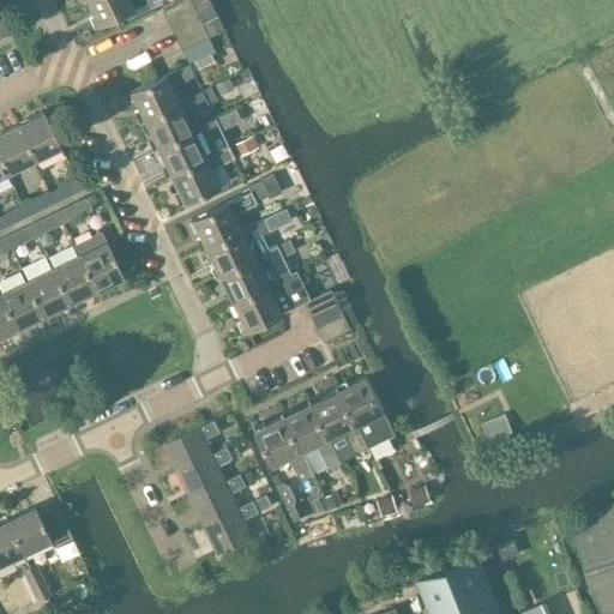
[(85,0),(97,24),(128,10),(131,16),(150,7),(145,0),(85,0)]
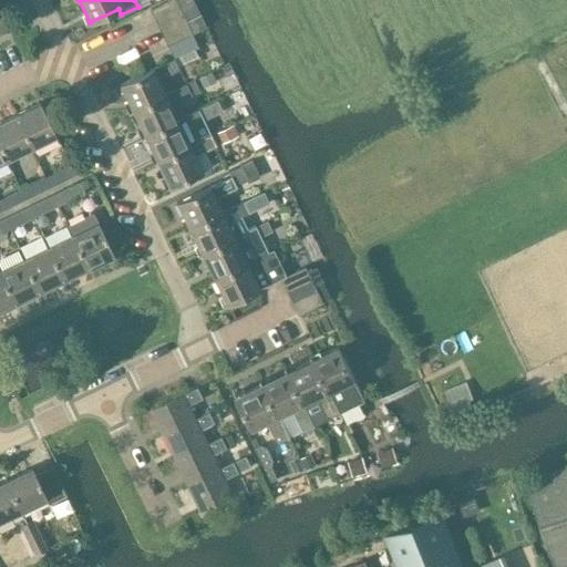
[(192,0),(168,0),(151,9),(156,20),(194,3),(192,0)]
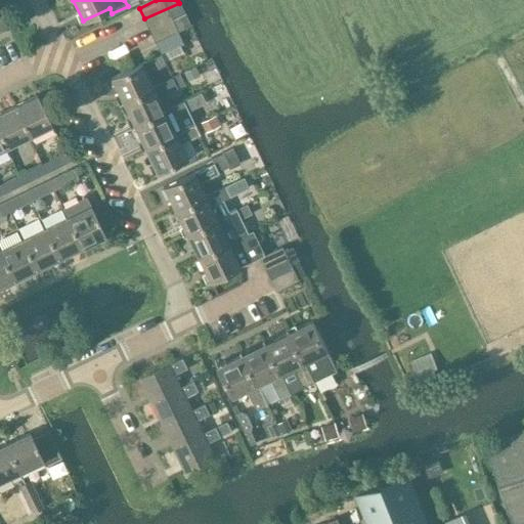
[(179,3),(144,18),(149,30),(184,14),(179,3)]
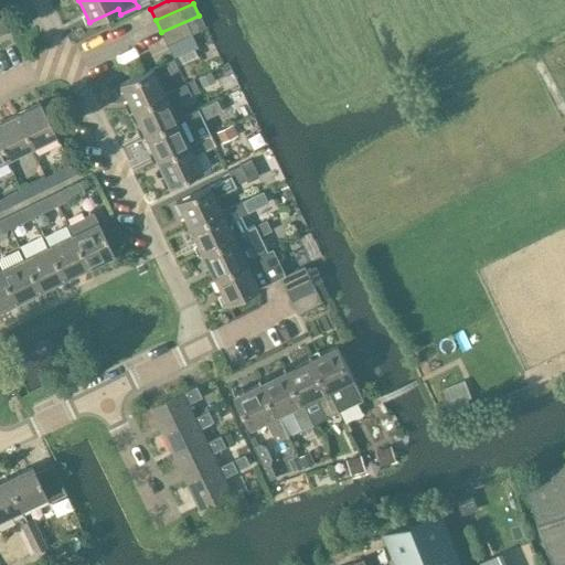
[(161,32),(167,45),(204,27),(199,16),(161,32)]
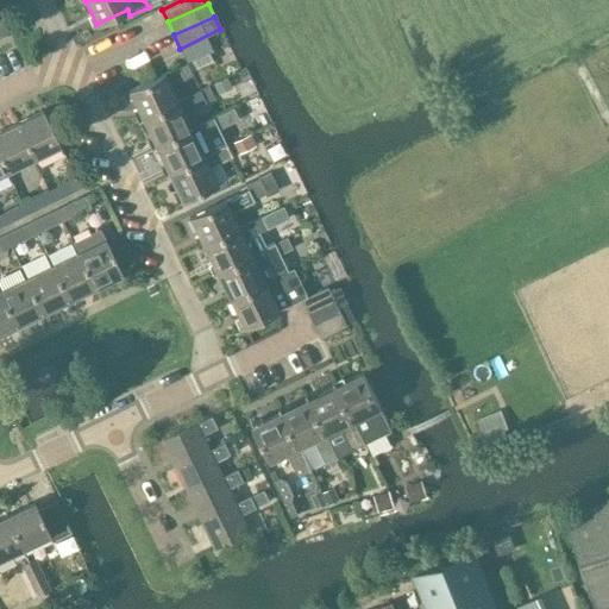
[(177,101),(169,86),(192,75),(186,63),(129,90),(142,118),(177,101)]
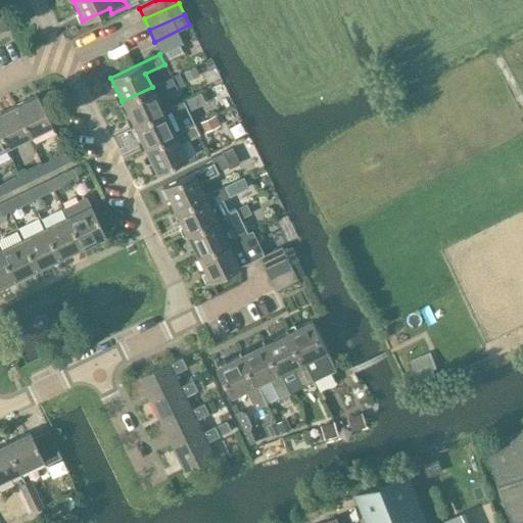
[(199,76),(195,66),(184,73),(188,81),(199,76)]
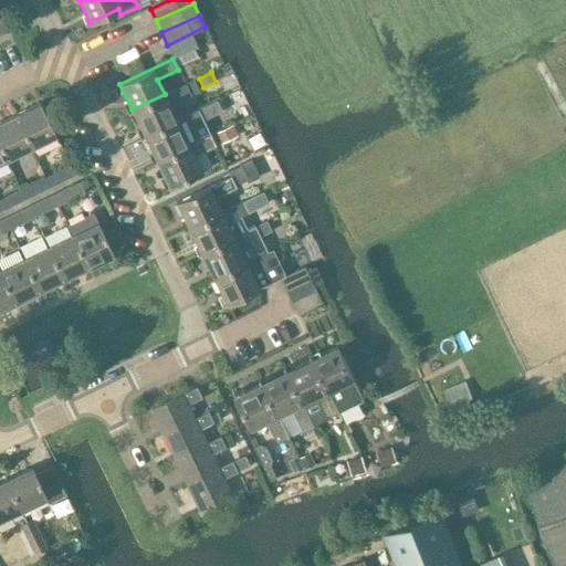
[(165,94),(132,109),(144,135),(177,119),(176,119),(184,116),(177,102),(199,91),(194,80),(165,94)]
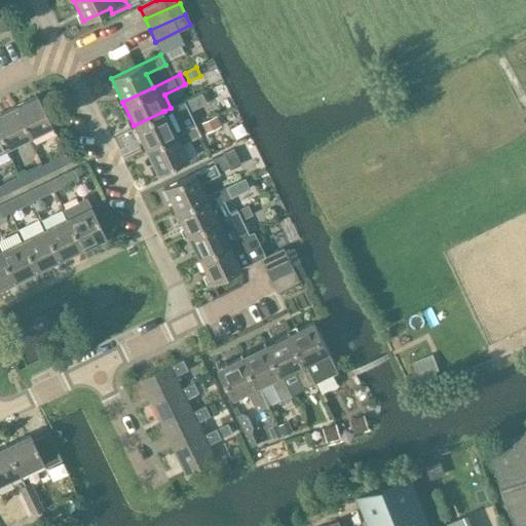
[(199,94),(191,98),(196,108),(204,104),(199,94)]
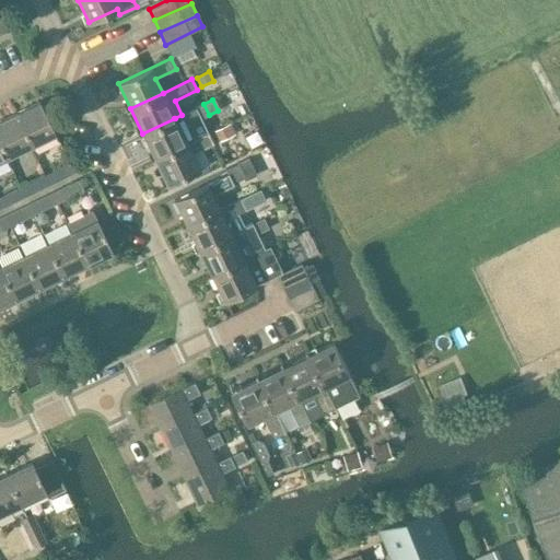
[(39,103),(14,115),(30,146),(54,133),(39,103)]
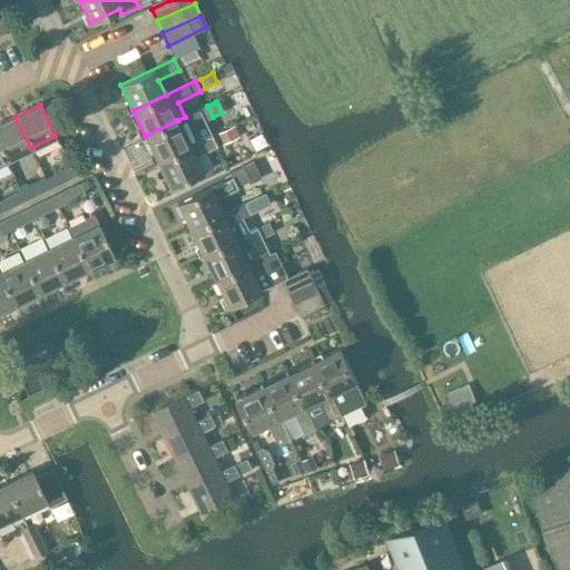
[(178,120),(145,136),(158,161),(190,146),(189,145),(196,143),(189,128),(196,125),(204,121),(198,110),(185,117),(177,120),(178,120)]
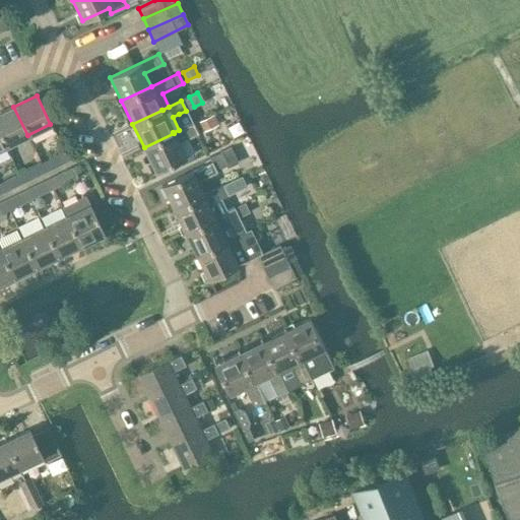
[(27,135),(13,107),(0,113),(0,135),(5,146),(27,135)]
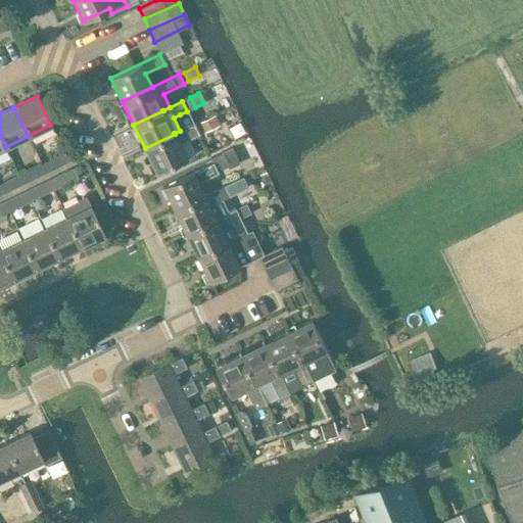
[(215,115),(200,123),(204,133),(220,126),(215,115)]
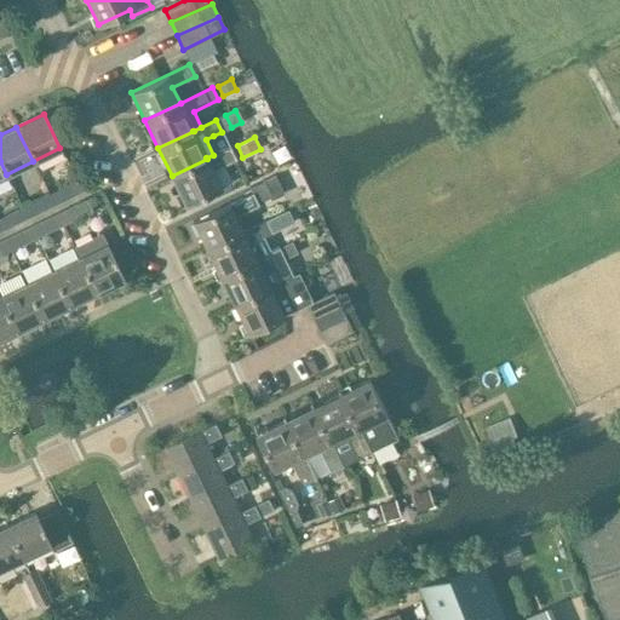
[(207,159),(172,176),(185,204),(220,187),(220,185),(231,181),(223,165),(236,159),(230,147),(220,151),(213,155),(206,158),(207,159)]
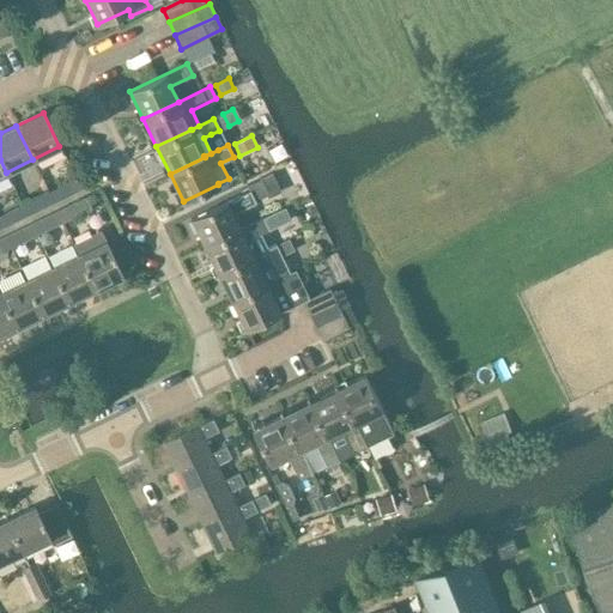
[(76,180),(55,189),(60,200),(80,189),(76,180)]
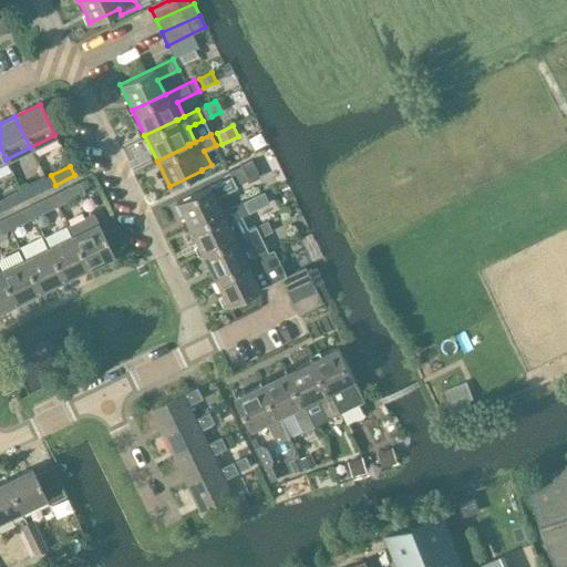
[(247,179),(240,167),(228,174),(230,176),(235,185),(247,179)]
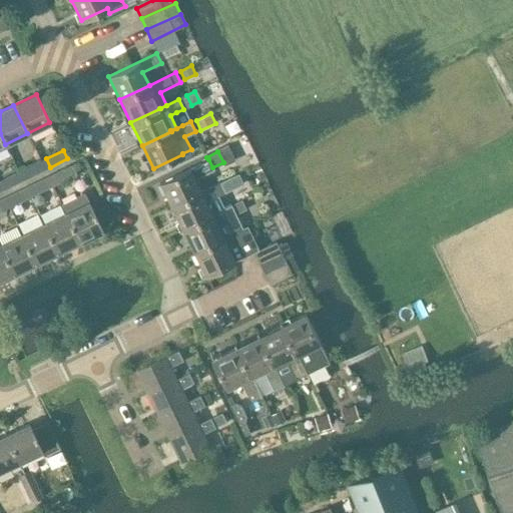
[(208,159),(160,182),(171,206),(200,192),(200,191),(194,178),(205,173),(212,169),(212,167),(208,159)]
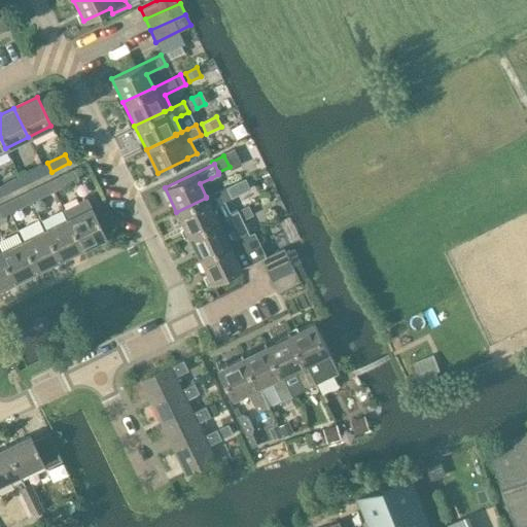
[(45,174),(41,166),(25,174),(29,182),(45,174)]
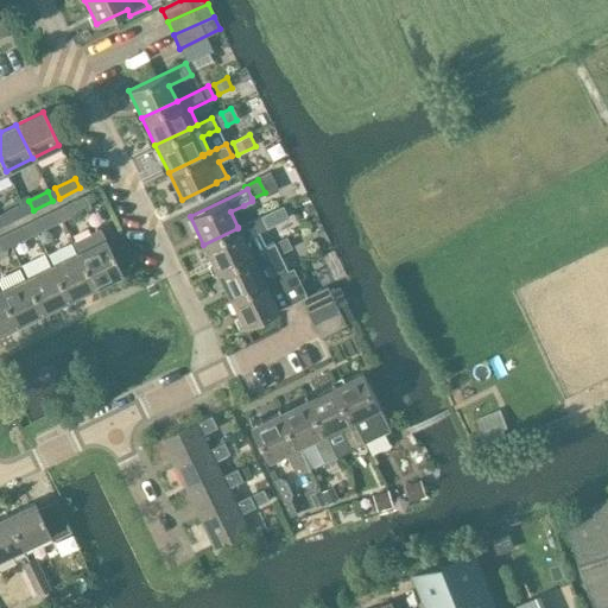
[(68,216),(88,206),(83,196),(63,207),(68,216)]
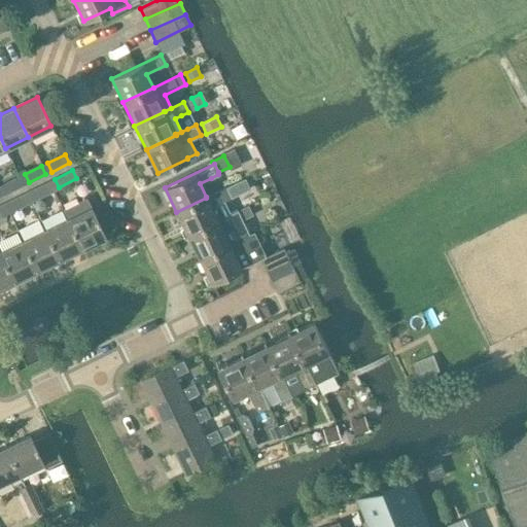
[(6,194),(24,185),(19,176),(2,185),(6,194)]
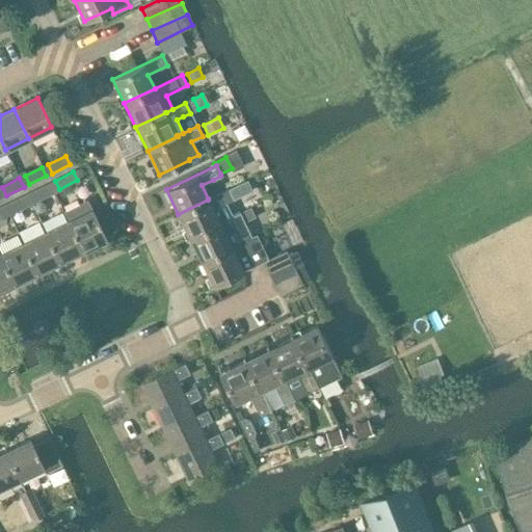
[(245,182),(231,188),(235,197),(249,191),(245,182)]
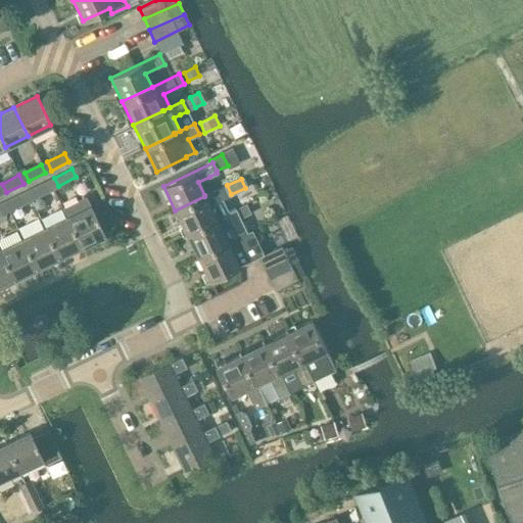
[(31,199),(47,191),(43,183),(27,191),(31,199)]
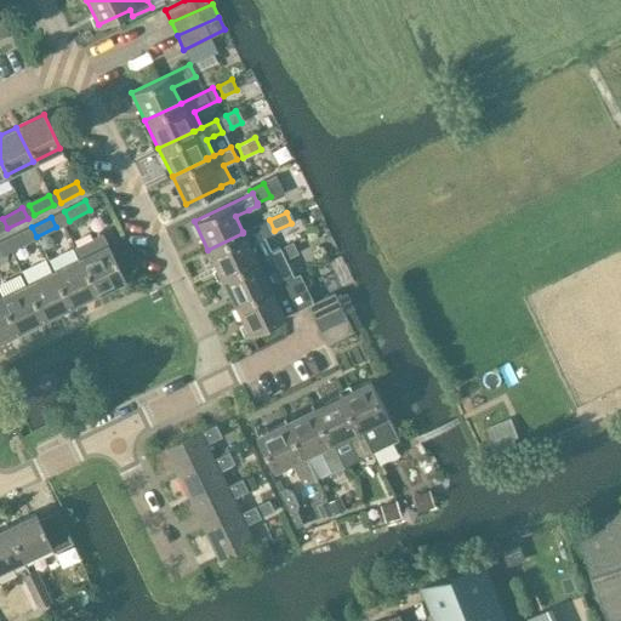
[(266,221),(256,226),(243,232),(243,233),(208,250),(221,278),(256,261),(256,260),(248,244),(272,233),(266,221)]
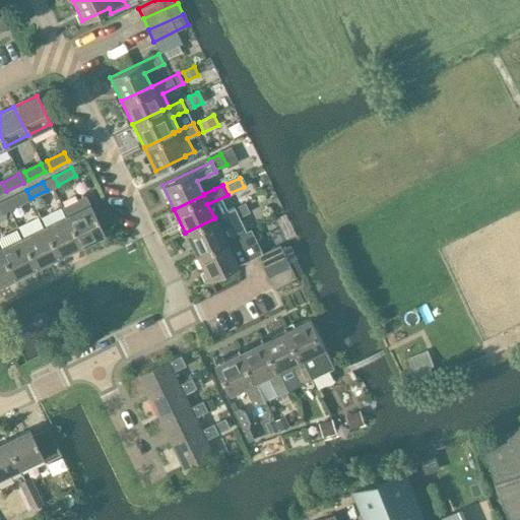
[(24,201),(20,193),(5,201),(9,209),(24,201)]
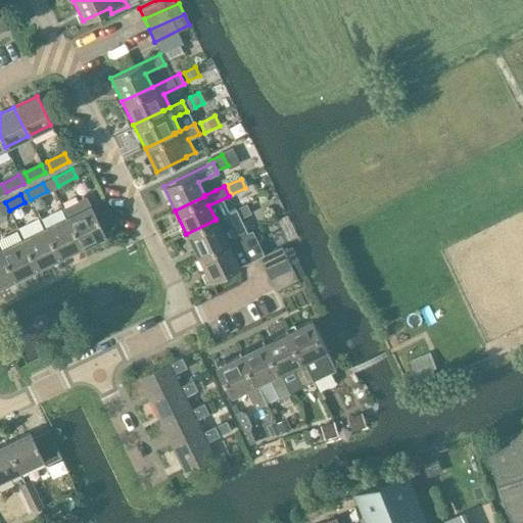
[(82,246),(104,235),(85,196),(62,207),(67,218),(82,246)]
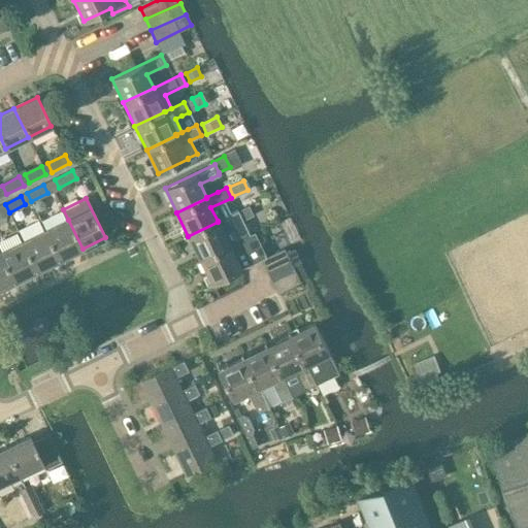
[(218,222),(188,236),(199,259),(229,244),(249,234),(242,221),(253,217),(248,206),(237,211),(231,215),(218,221),(218,222)]
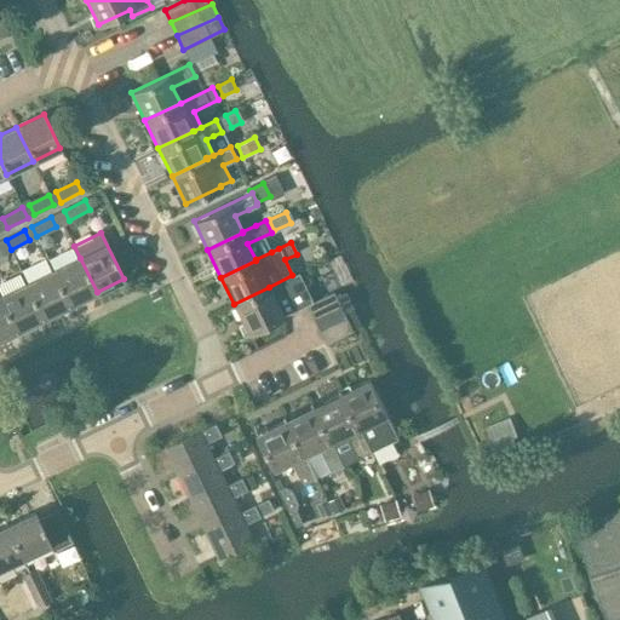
[(70,305),(97,292),(80,258),(53,271),(70,305)]
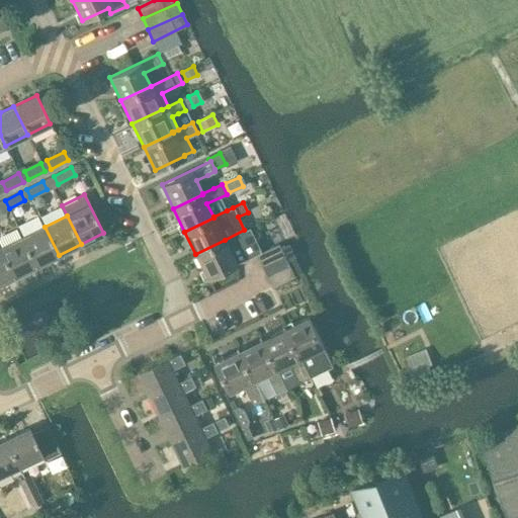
[(36,265),(59,255),(45,227),(22,237),(36,265)]
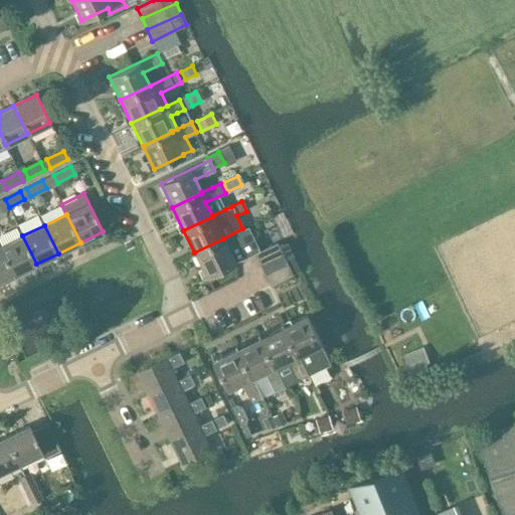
[(223,238),(194,252),(206,276),(234,263),(246,256),(239,242),(247,238),(242,228),(223,238)]
